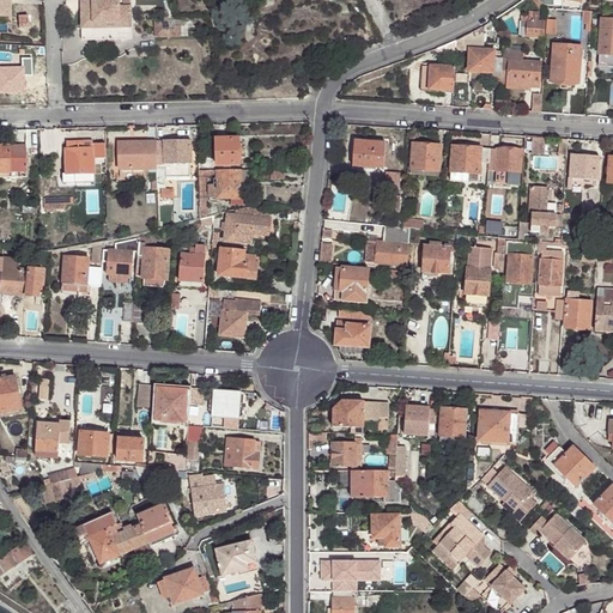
[(91,6),(80,6),(82,38),(117,37),(117,34),(129,34),(129,5),(117,6),(116,0),(101,0),(91,0),(91,6)]
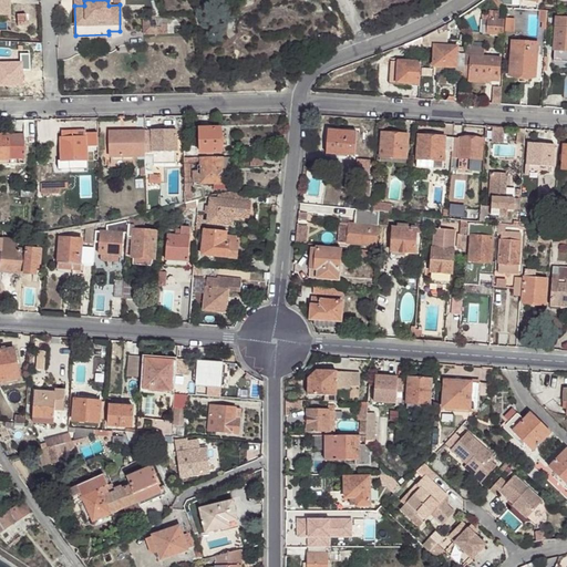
[(505,16),(491,14),(490,33),(504,34),(505,16)]
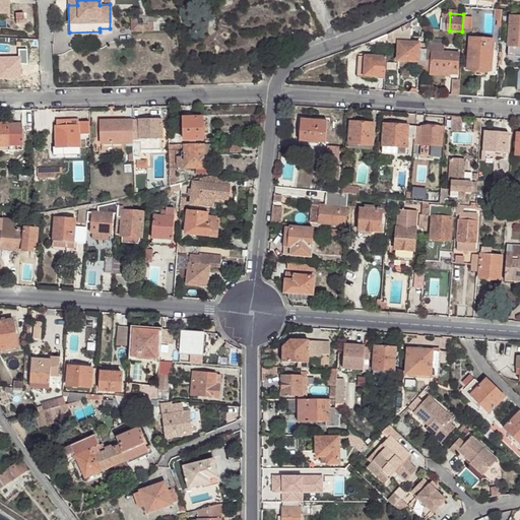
[(519,15),(512,14),(509,56),(519,56),(519,15)]
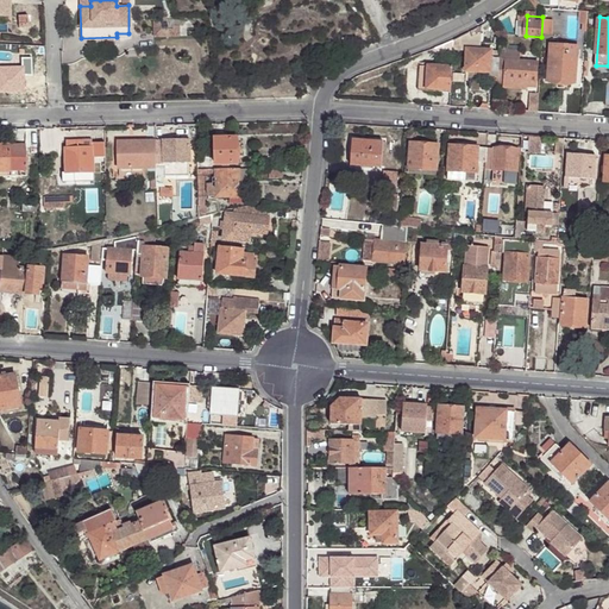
[(158,18),(152,18),(152,35),(177,35),(176,25),(171,25),(171,29),(158,29),(158,18)]
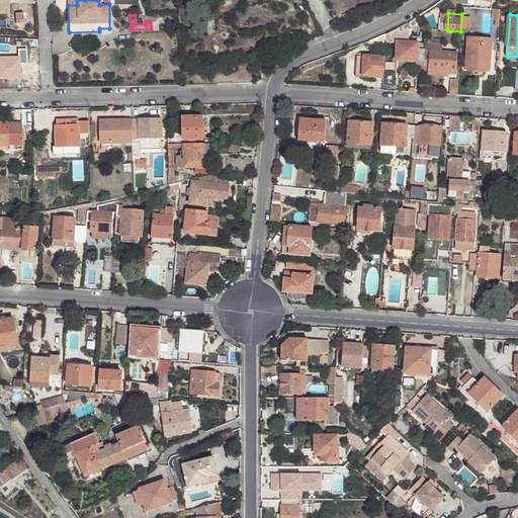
[(387,33),(386,40),(396,40),(397,34),(395,29),(387,33)]
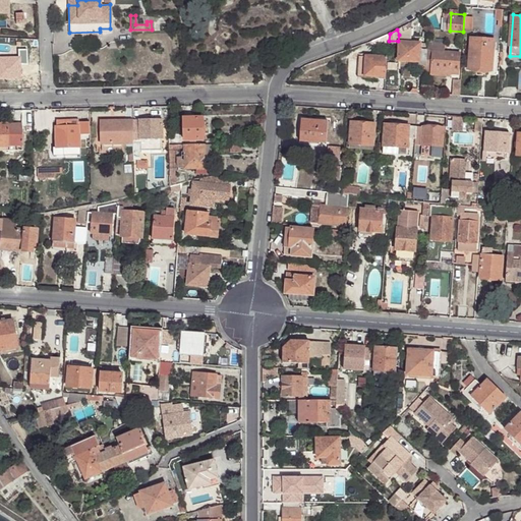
[(380,38),(373,40),(374,46),(382,44),(382,42),(389,41),(390,34),(380,38)]
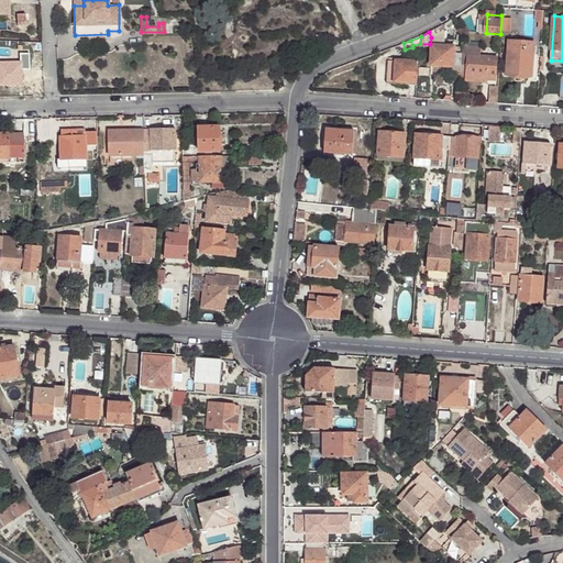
[(453,66),(455,53),(455,46),(433,44),(432,54),(432,61),(432,65),(453,66)]
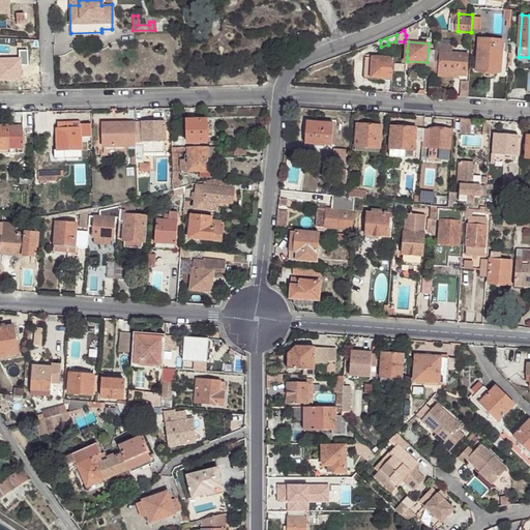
[(452,45),(437,42),(436,51),(442,51),(452,52),(452,45)]
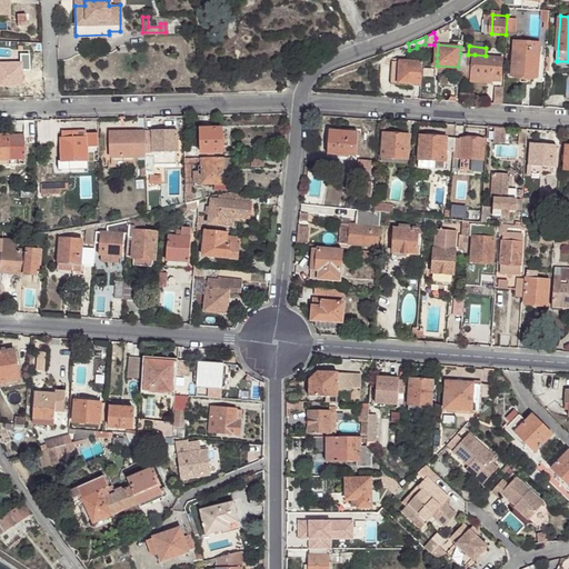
[(540,49),(516,48),(513,75),(538,77),(540,49)]
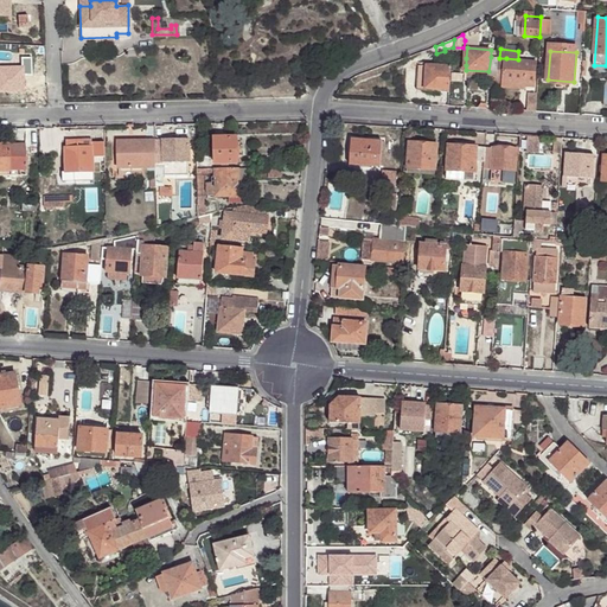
[(498,76),(499,58),(491,57),(489,71),(489,75),(498,76)]
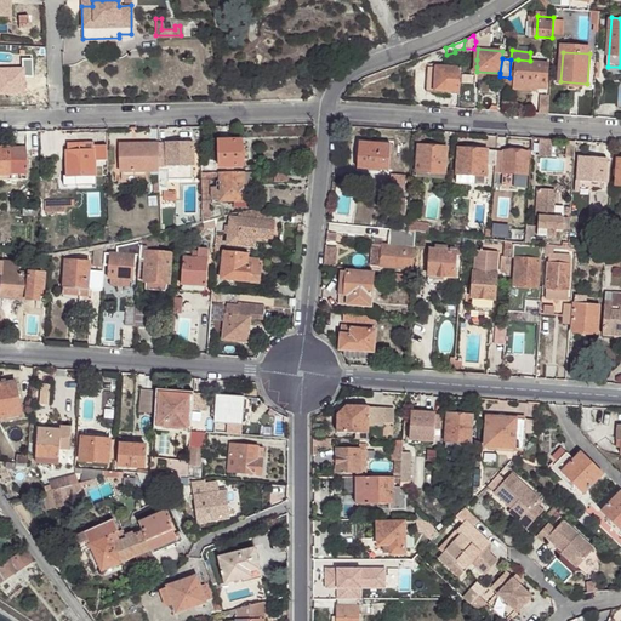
[(530,61),(518,60),(517,83),(531,84),(531,89),(545,89),(547,62),(530,61)]
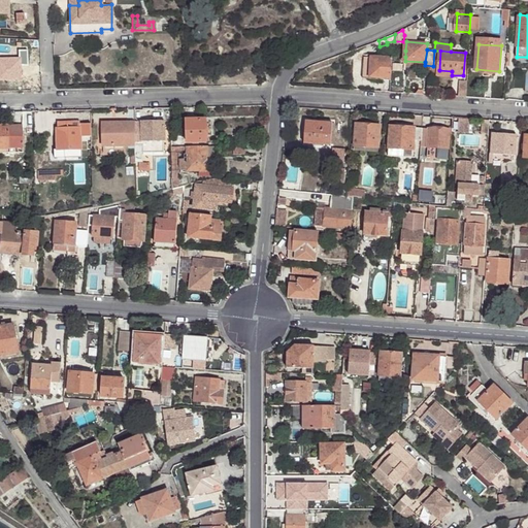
[(371,76),(373,57),(366,56),(364,78),(383,79),(383,76),(371,76)]
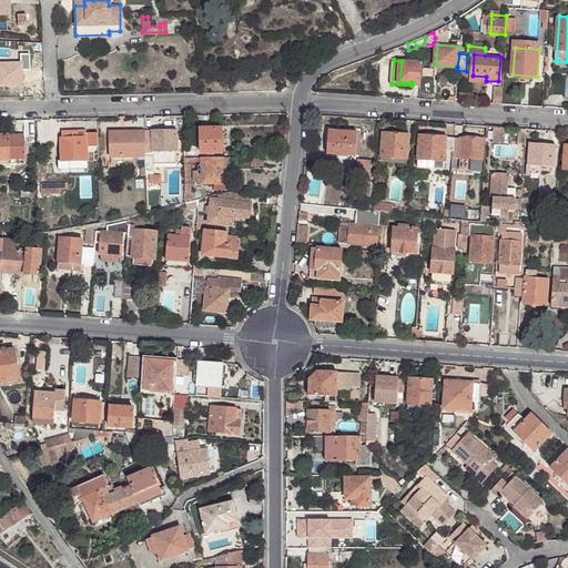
[(412,85),(422,87),(423,62),(402,61),(399,82),(412,82),(412,85)]
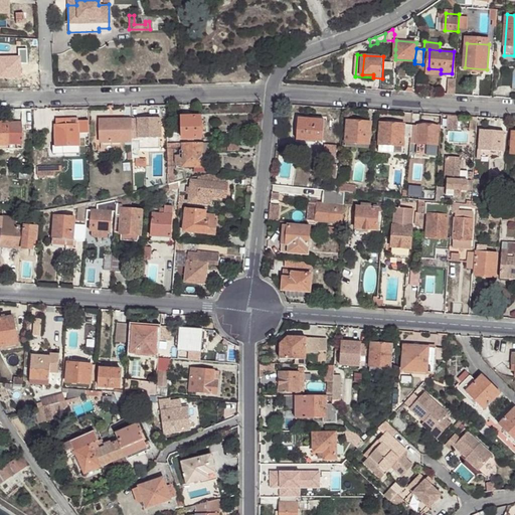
[(449,79),(448,95),(456,95),(457,80),(449,79)]
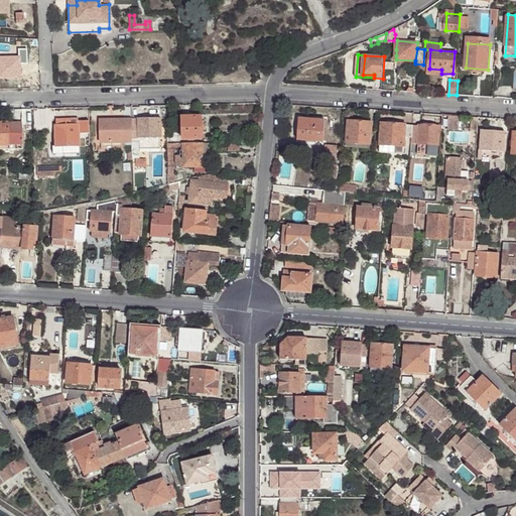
[(459,128),(459,114),(443,115),(444,129),(459,128)]
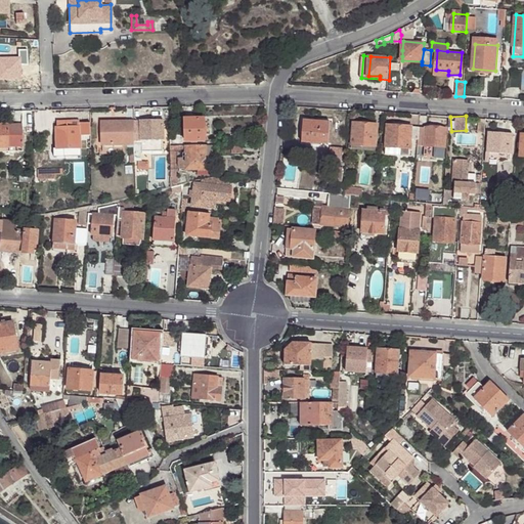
[(134,120),(134,139),(164,139),(165,119),(140,119),(140,120),(134,120)]
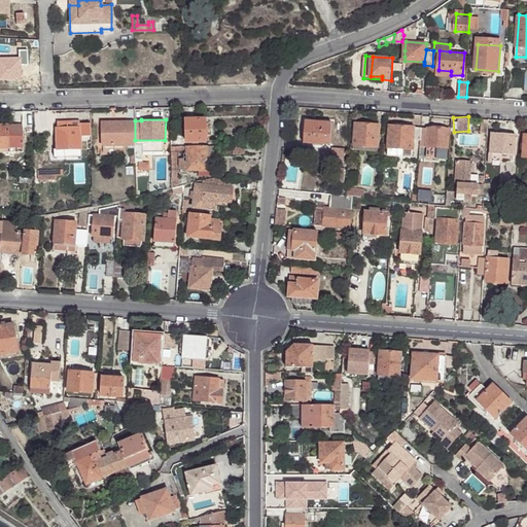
[(206,133),(206,124),(206,119),(186,119),(186,141),(206,141),(206,133)]
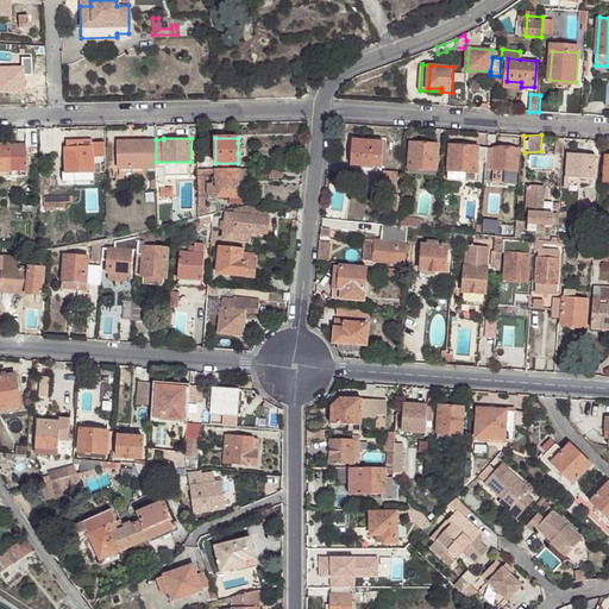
[(148,167),(156,167),(156,162),(156,139),(119,140),(119,167),(148,167)]
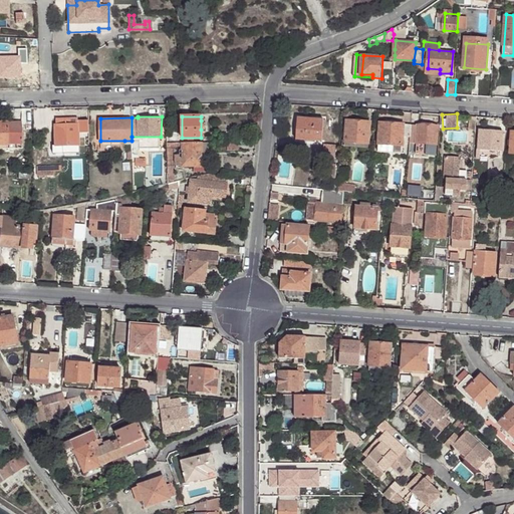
[(326,119),(301,117),(301,123),(298,123),(298,138),(314,139),(314,141),(324,142),(326,119)]
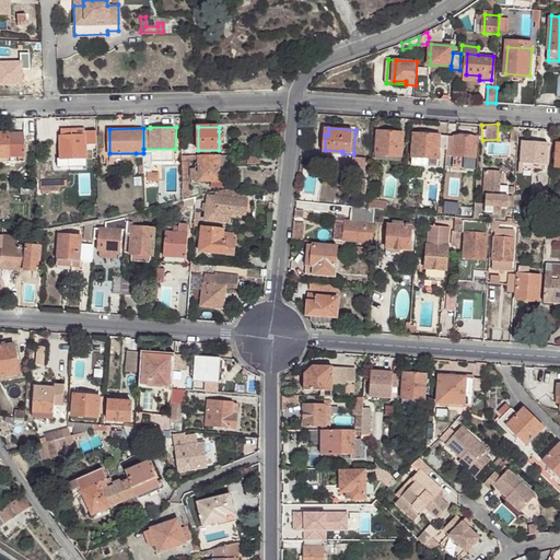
[(85,143),(97,143),(96,129),(85,130),(84,133),(61,135),(60,135),(60,146),(85,146),(85,143)]
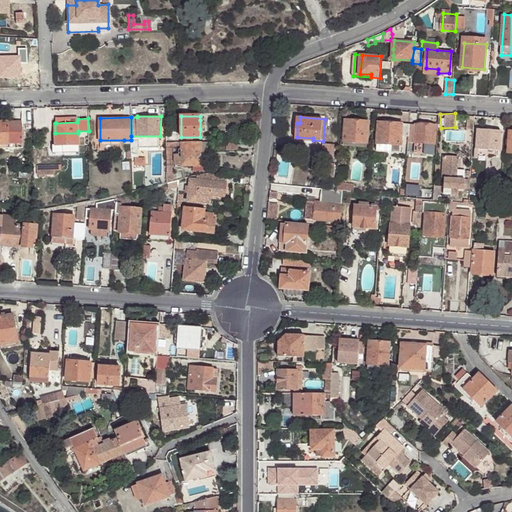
[(0,141),(8,141),(9,136),(22,136),(21,120),(0,120),(0,141)]
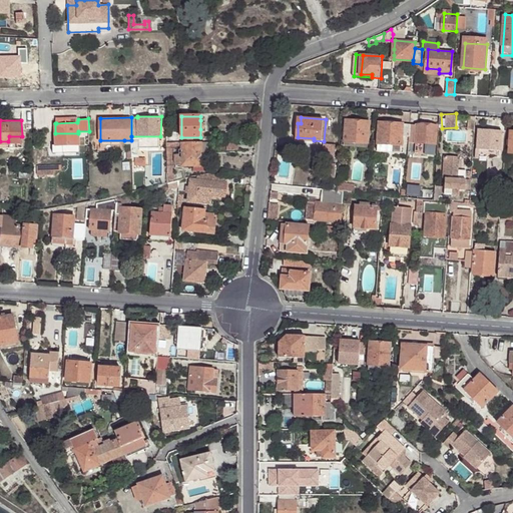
[(348,120),(346,141),(370,143),(372,122),(348,120)]
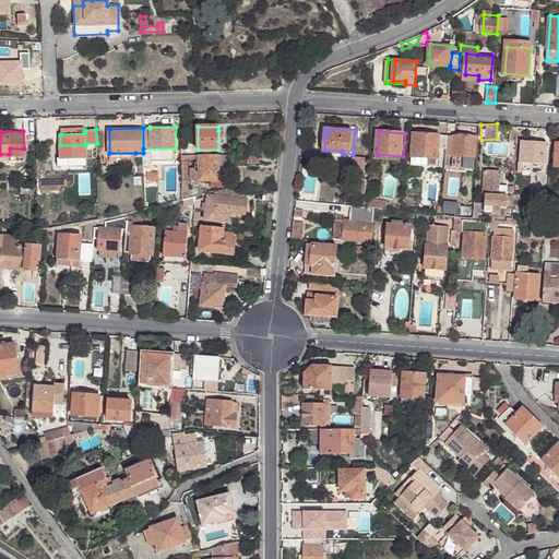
[(440,152),(440,149),(441,135),(415,133),(414,156),(440,158),(440,152)]
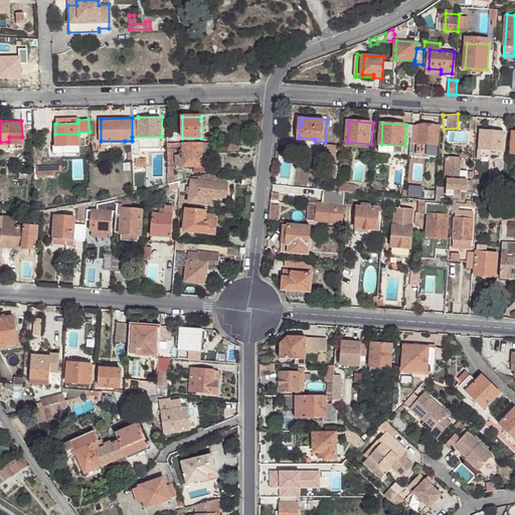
[(412,138),(411,143),(439,145),(441,128),(413,125),(412,138)]
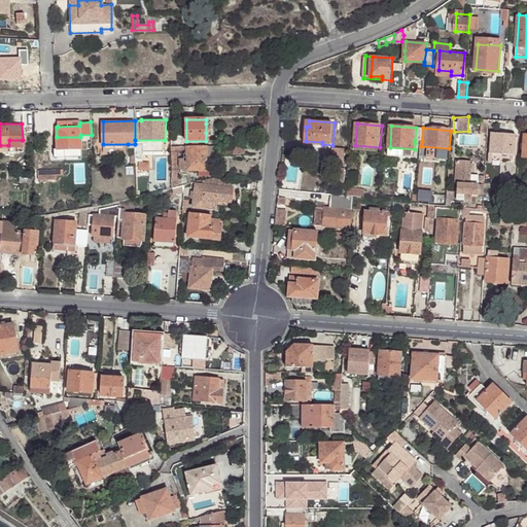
[(492,153),(516,154),(518,135),(493,133),(492,153)]
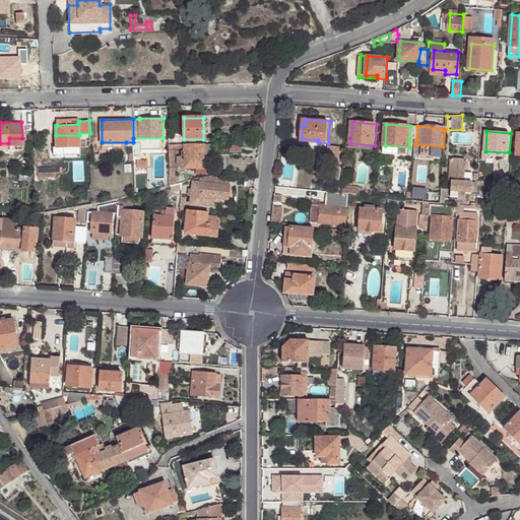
[(79,145),(79,135),(56,135),(56,154),(68,154),(68,146),(79,145)]
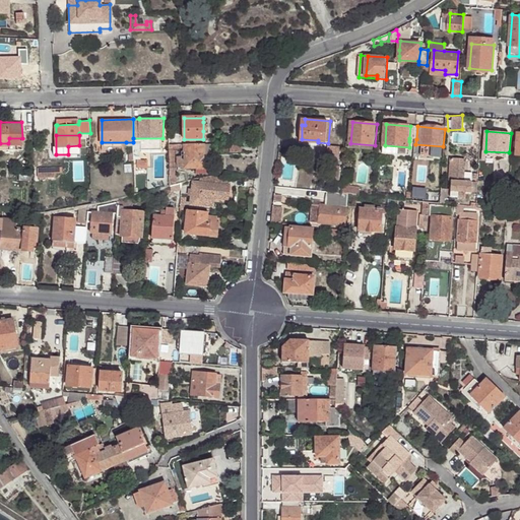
[(409,147),(385,145),(384,150),(412,152),(413,142),(409,141),(409,147)]
